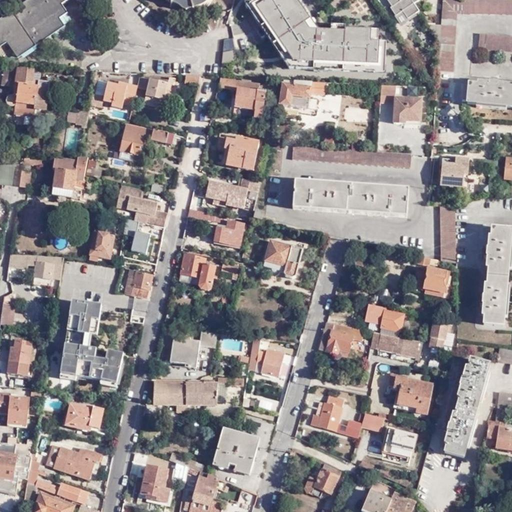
[(30,0),(0,20),(0,46),(4,44),(14,60),(60,30),(55,21),(63,16),(57,7),(68,0),(30,0)]
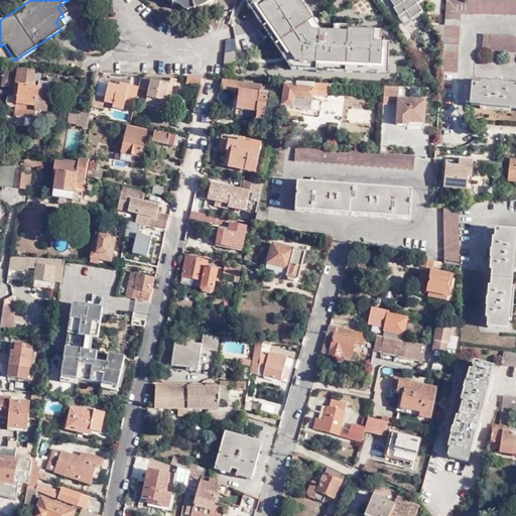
[(169,0),(172,1),(176,2),(181,4),(184,4),(186,8),(187,8),(201,4),(205,1),(206,0),(169,0)]
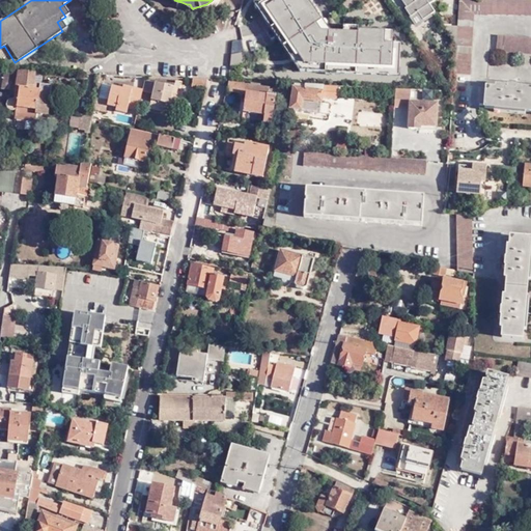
[(315,0),(258,0),(269,28),(318,10),(315,0)]
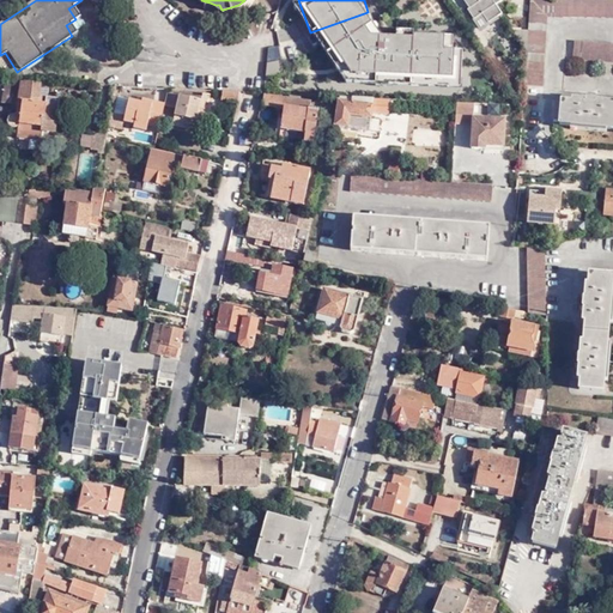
[(413,0),(398,0),(392,5),(398,13),(414,1),(413,0)]
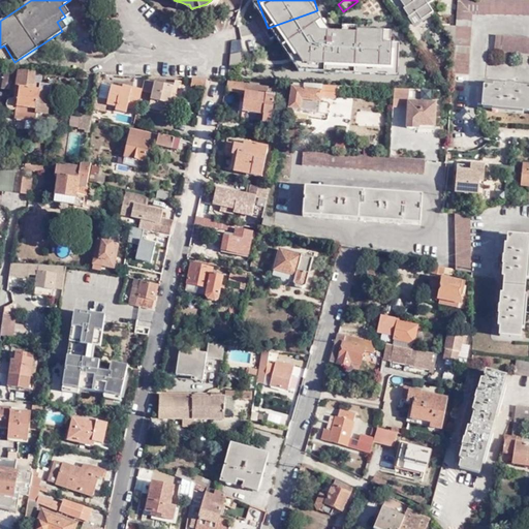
[(401,0),(405,4),(403,6),(409,14),(416,10),(422,18),(433,9),(428,2),(430,0),(401,0)]
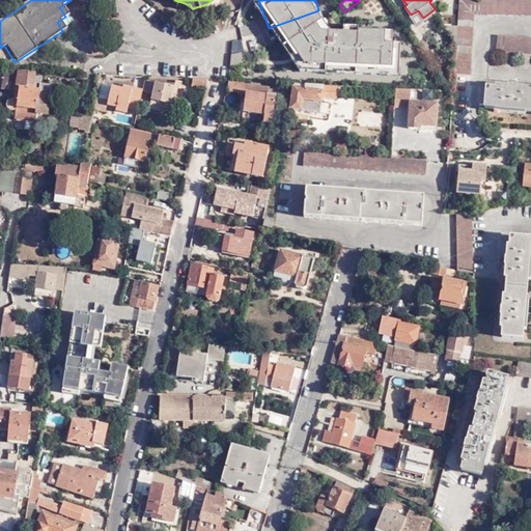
[(455,45),(453,75),(469,76),(474,15),(530,15),(530,0),(458,0),(456,26),(455,45)]
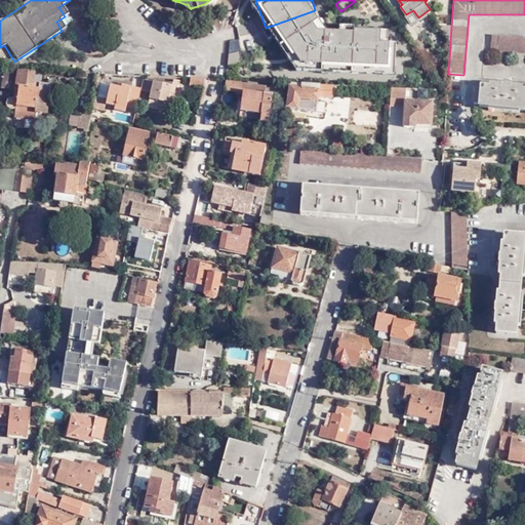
[(350,21),(342,24),(349,41),(357,38),(355,33),(376,25),(371,10),(350,18),(350,21)]
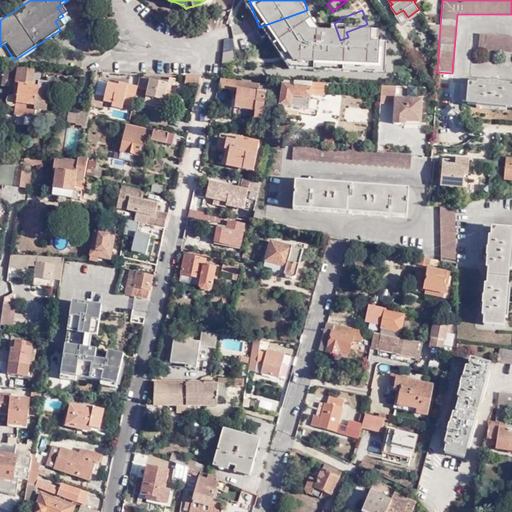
[(439,43),(440,25),(427,25),(439,43)]
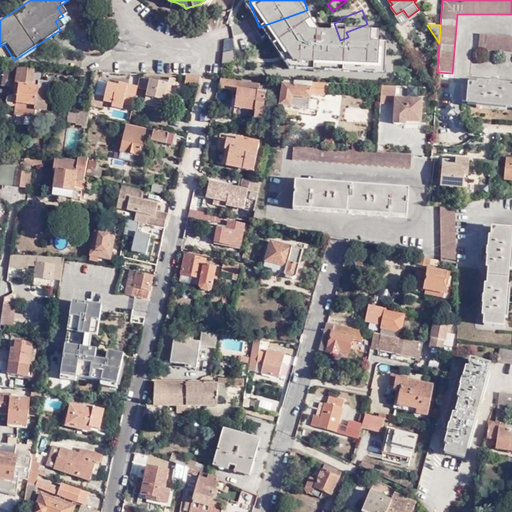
[(511,37),(479,34),(478,49),(511,52),(511,37)]
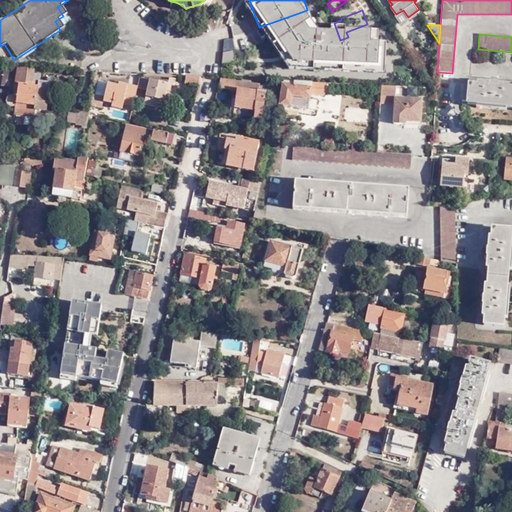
[(384,43),(366,50),(369,57),(367,58),(373,73),(395,63),(389,49),(386,50),(384,43)]
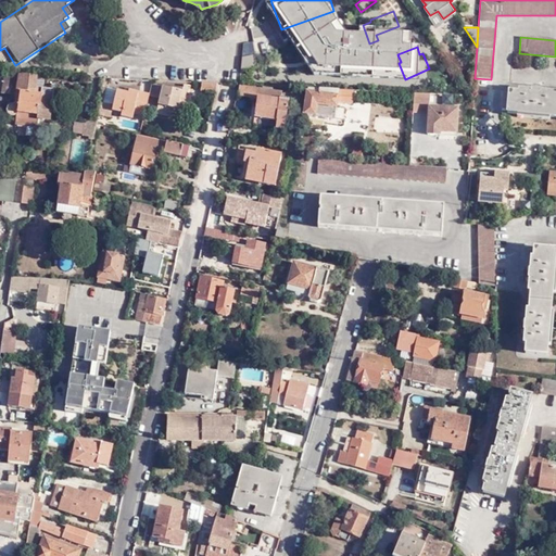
[(243,68),(256,66),(254,53),(241,55),(243,68)]
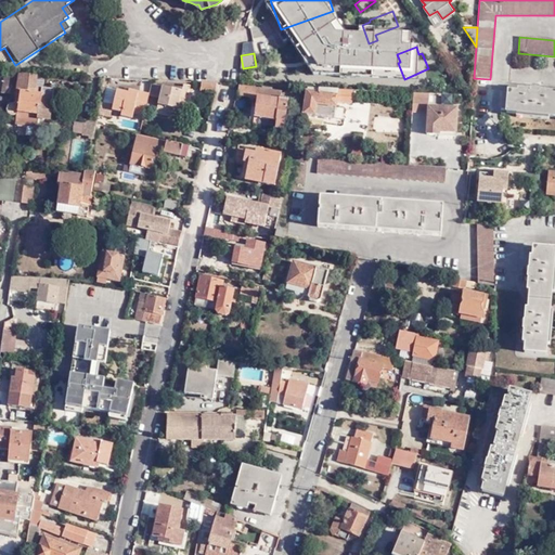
[(7,75),(3,94),(12,95),(14,84),(22,85),(23,76),(7,75)]
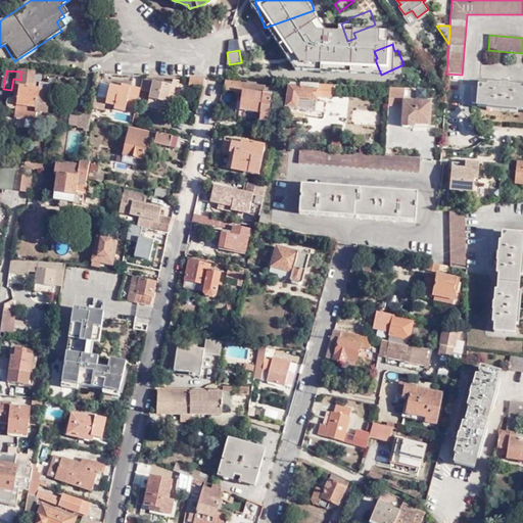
[(21,72),(20,80),(19,87),(32,90),(33,84),(35,74),(21,72)]
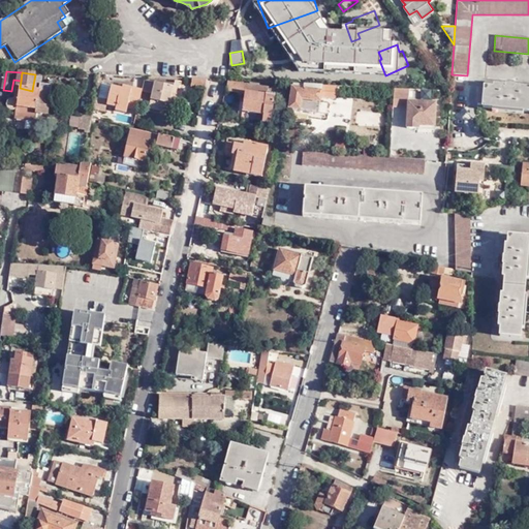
[(48,117),(51,94),(39,92),(32,91),(20,88),(21,81),(13,80),(11,91),(20,92),(19,98),(18,105),(17,107),(18,109),(37,111),(36,116),(48,117)]
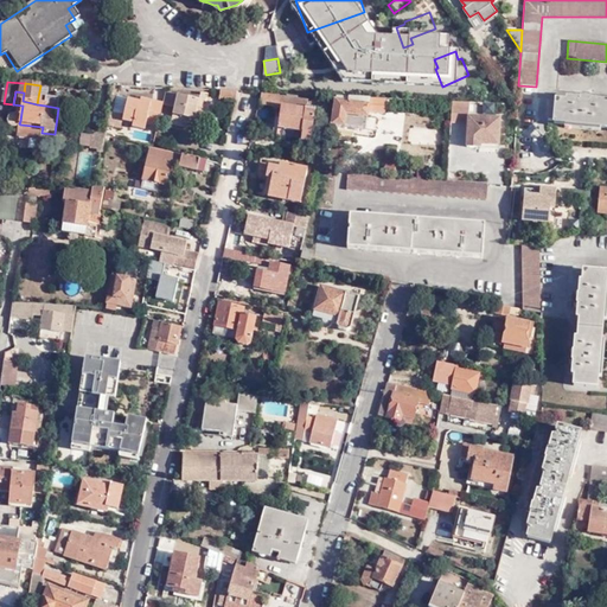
[(236,101),(238,93),(219,91),(218,100),(236,101)]
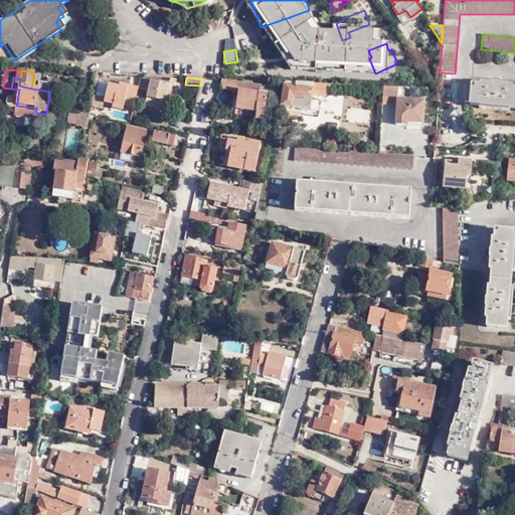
[(150,80),(140,78),(137,89),(148,92),(145,106),(162,109),(168,84),(173,86),(175,79),(170,78),(168,83),(150,78),(150,80)]
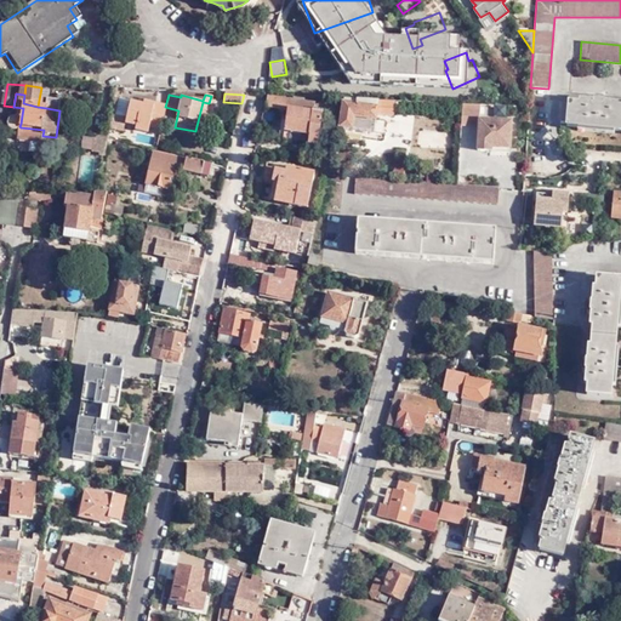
[(314,104),(267,97),(266,108),(288,112),(284,134),(309,136),(308,144),(317,146),(322,115),(313,113),(314,104)]
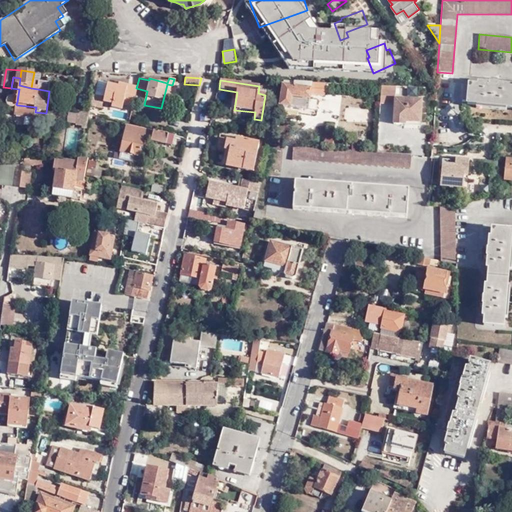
[(325,83),(284,81),(282,96),(309,100),(310,95),(324,97),(325,83)]
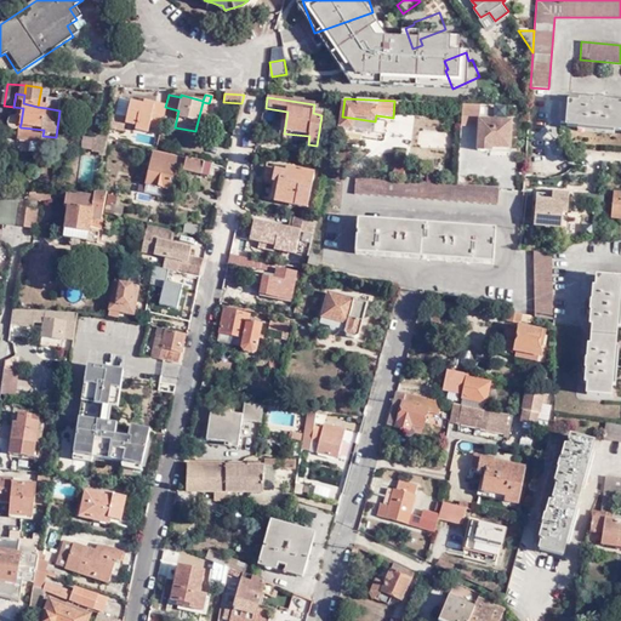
[(593,106),(568,103),(565,127),(620,132),(620,107),(602,106),(602,100),(593,100),(593,106)]
